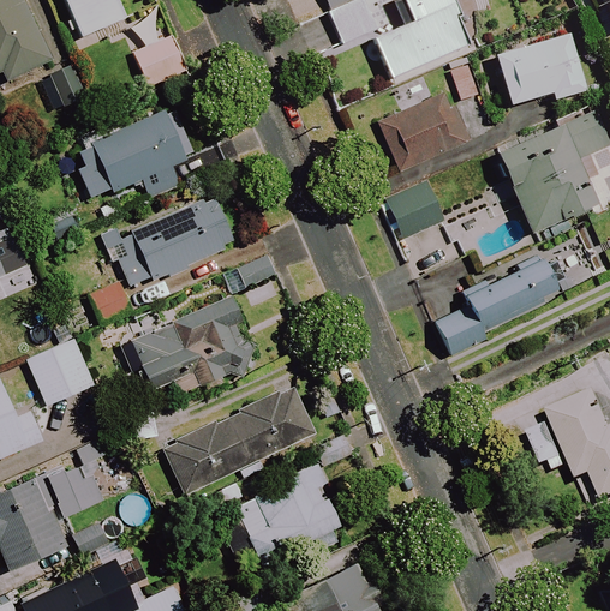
[(54,60),(25,0),(0,0),(0,72),(4,72),(7,81),(54,60)]
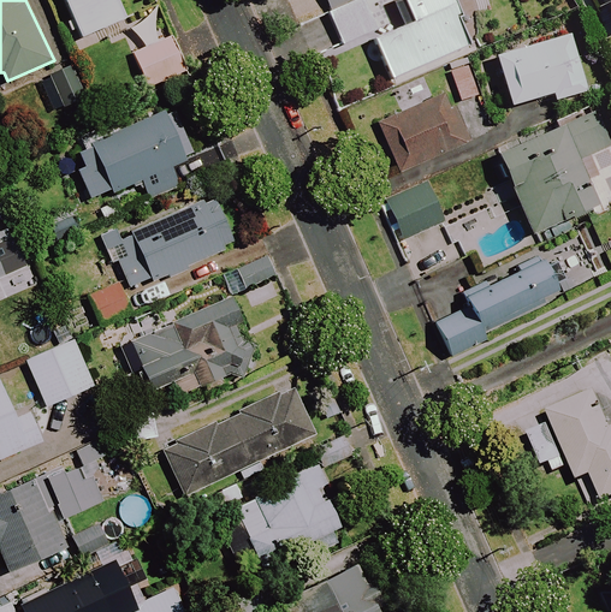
[(65,0),(82,40),(129,21),(119,0),(65,0)]
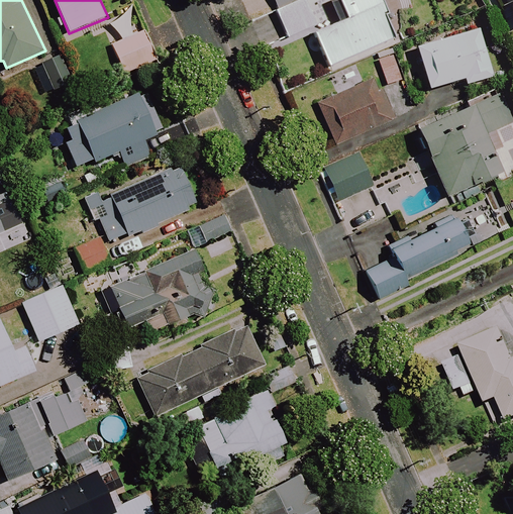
[(294,0),(276,8),(289,38),(318,25),(307,0),(294,0)]
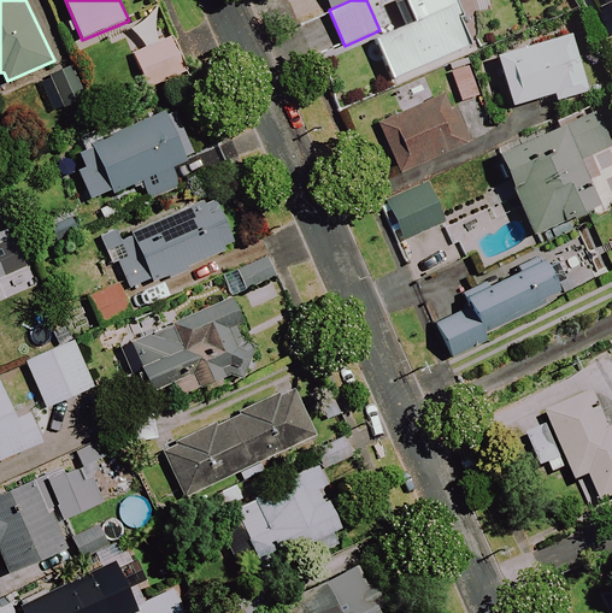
[(458,22),(464,19),(455,0),(404,0),(415,25),(377,41),(392,77),(469,47),(458,22)]
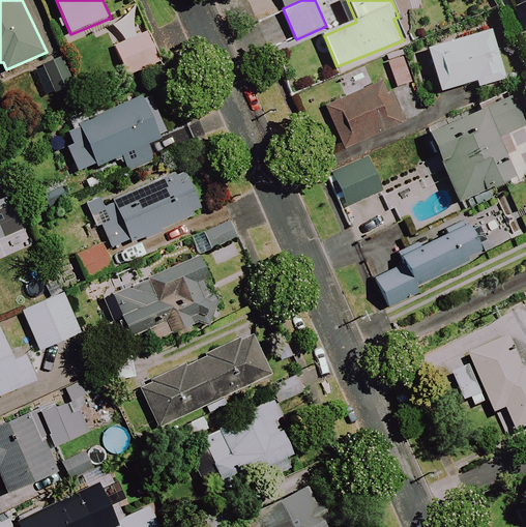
[(507,78),(493,28),(428,47),(440,90),(476,80),(478,86),(507,78)]
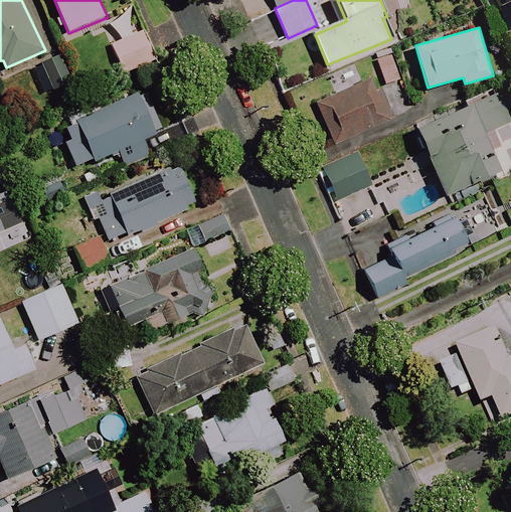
[(158,58),(145,29),(113,43),(126,72),(158,58)]
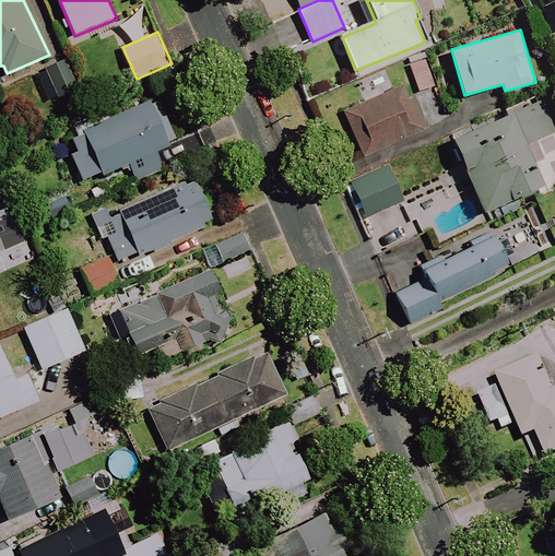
[(435,85),(424,56),(410,61),(421,91),(435,85)]
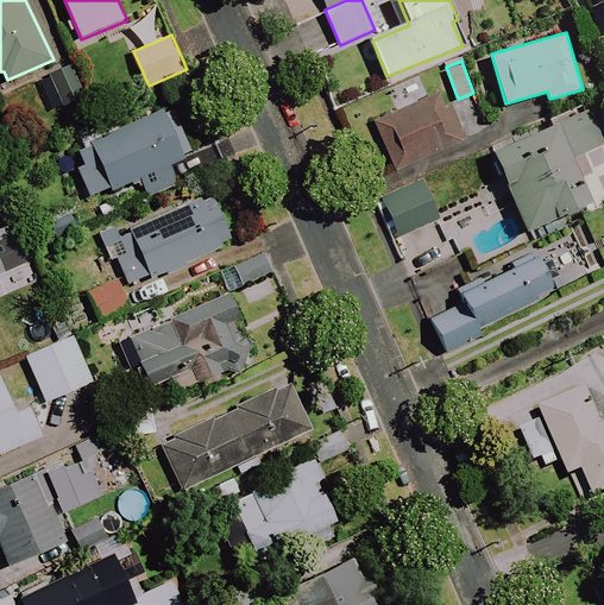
[(85,95),(70,64),(41,79),(55,109),(85,95)]
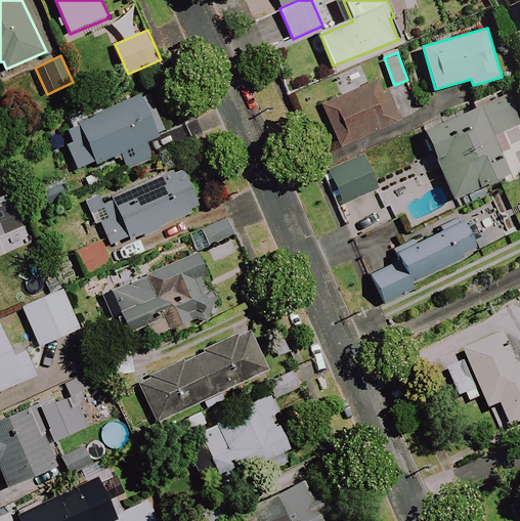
[(402,121),(393,99),(388,88),(384,90),(379,80),(323,104),(343,147),(402,121)]
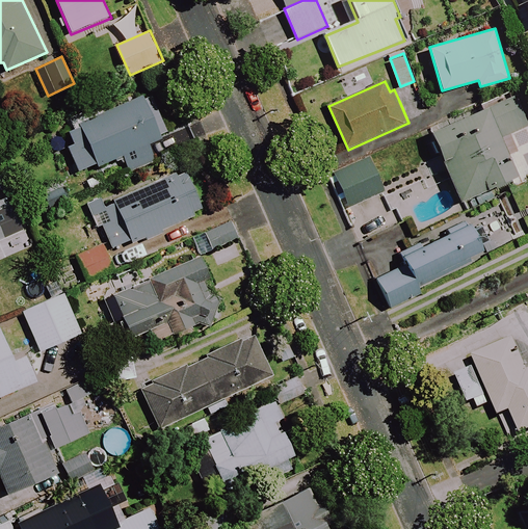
[(175,127),(155,86),(106,110),(68,129),(74,142),(67,147),(80,174),(121,153),(130,170),(159,157),(150,139),(175,127)]
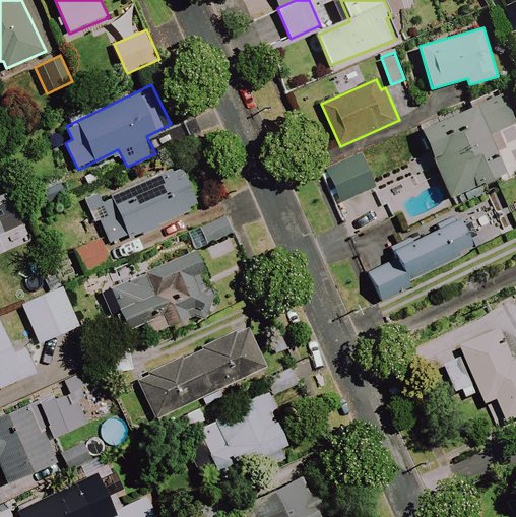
[(449,197),(508,172),(491,134),(515,123),(515,116),(505,93),(421,130),(449,197)]
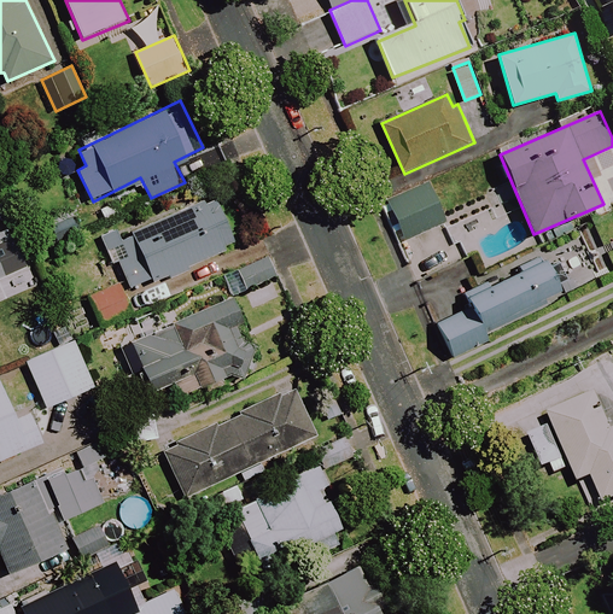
[(445,222),(430,183),(389,200),(406,239),(445,222)]
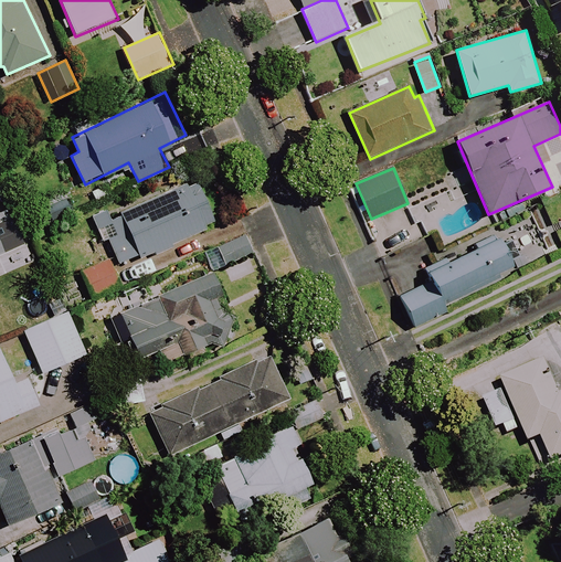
[(215,221),(199,182),(189,186),(188,182),(114,213),(110,207),(92,214),(104,242),(110,240),(122,264),(138,256),(139,260),(154,253),(155,256),(178,246),(177,243),(208,231),(205,225),(215,221)]
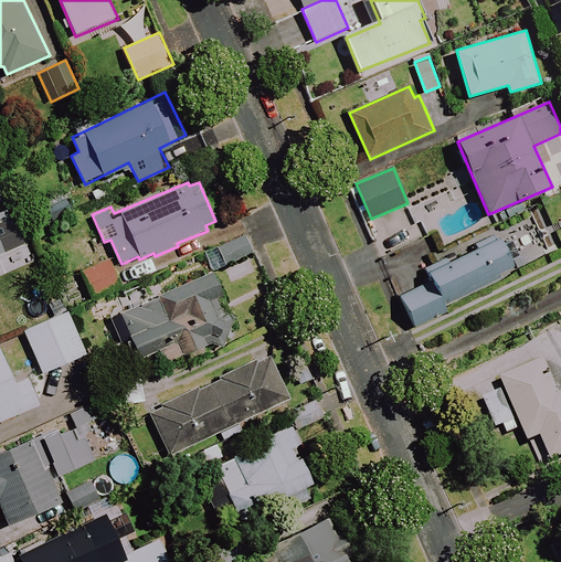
[(0,256),(9,253),(2,236),(11,233),(3,213),(0,214),(0,256)]
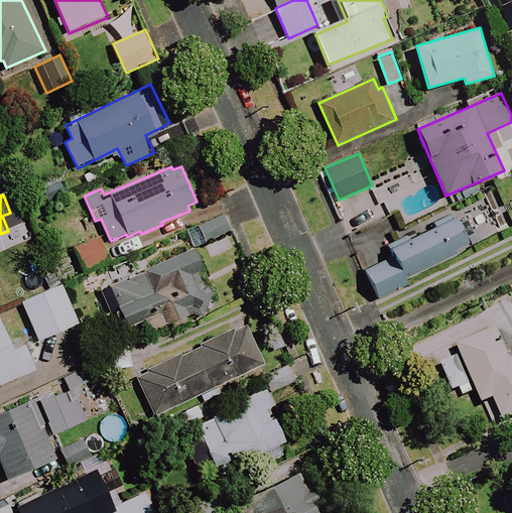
[(232,231),(225,213),(199,225),(207,242),(232,231)]
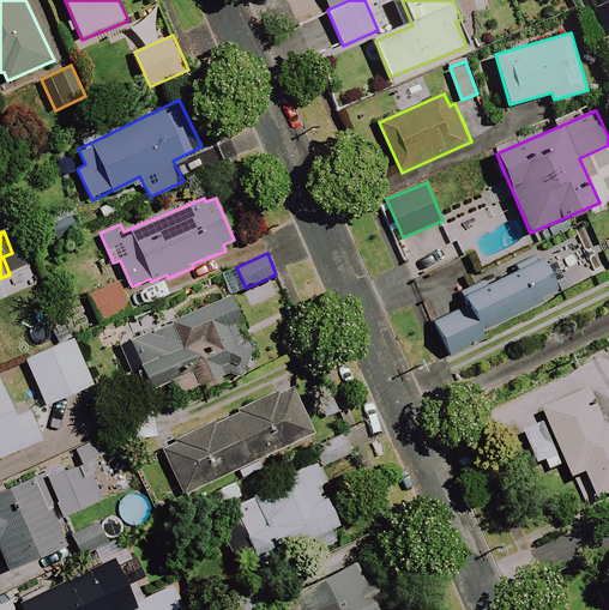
[(550,279),(554,278),(544,255),(541,258),(538,253),(516,264),(518,270),(492,283),(489,278),(460,291),(466,305),(434,320),(450,354),(482,338),(478,330),(558,294),(550,279)]
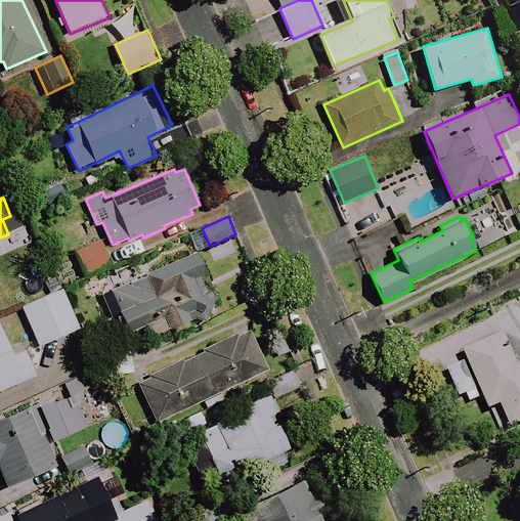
[(114,264),(101,237),(76,251),(88,276),(114,264)]
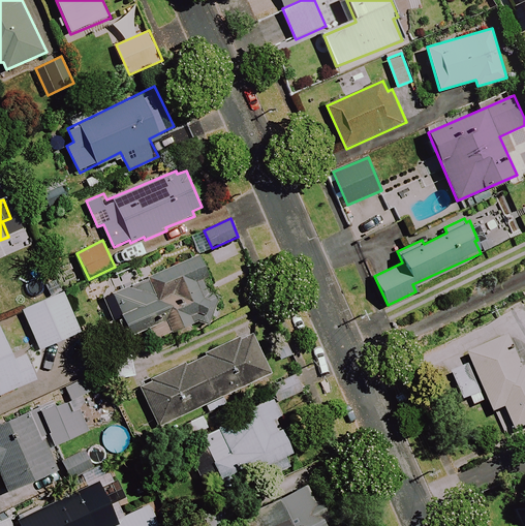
[(153,339),(195,319),(210,325),(219,295),(199,252),(111,292),(131,337),(149,330),(153,339)]
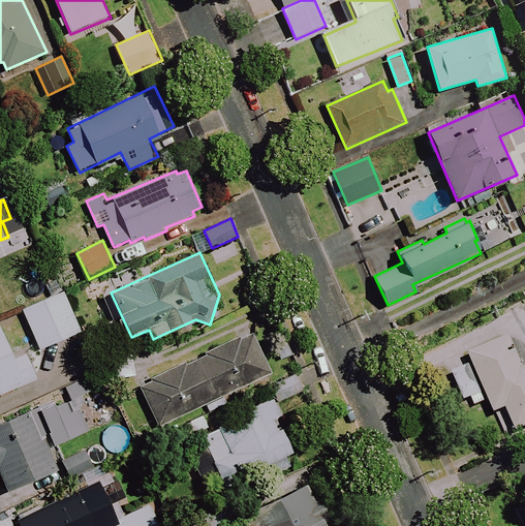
[(82,332),(66,291),(24,309),(40,348),(82,332)]
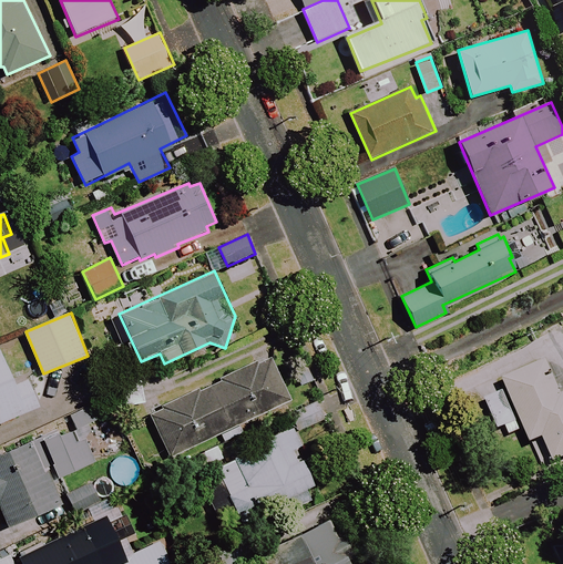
[(14,385),(0,350),(0,424),(42,407),(30,378),(14,385)]
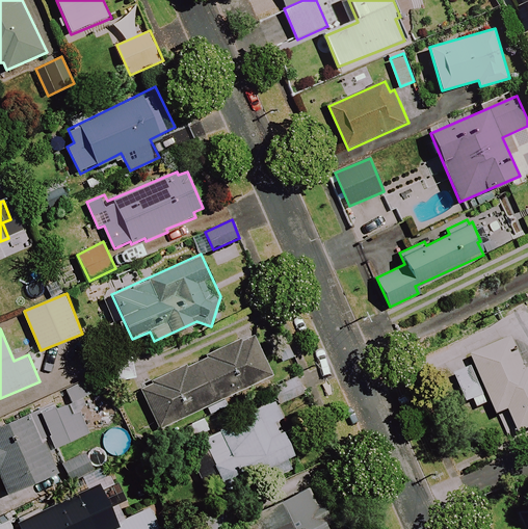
[(274,376),(254,332),(205,353),(207,356),(189,365),(187,362),(152,379),(153,384),(141,389),(161,429),(274,376)]
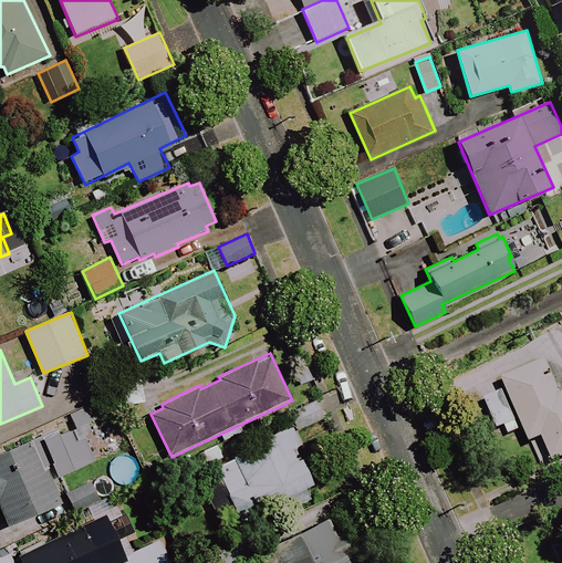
[(304,358),(291,364),(300,385),(313,378),(304,358)]
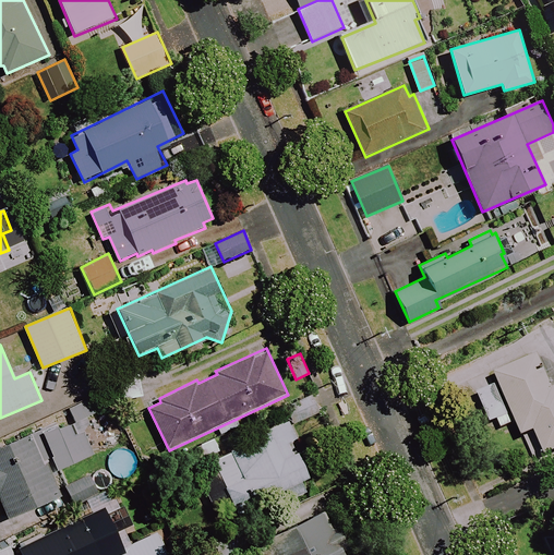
[(553,383),(540,353),(517,363),(495,374),(500,383),(479,393),(493,423),(498,421),(502,427),(516,421),(522,435),(524,436),(534,461),(545,457),(553,453),(553,383)]
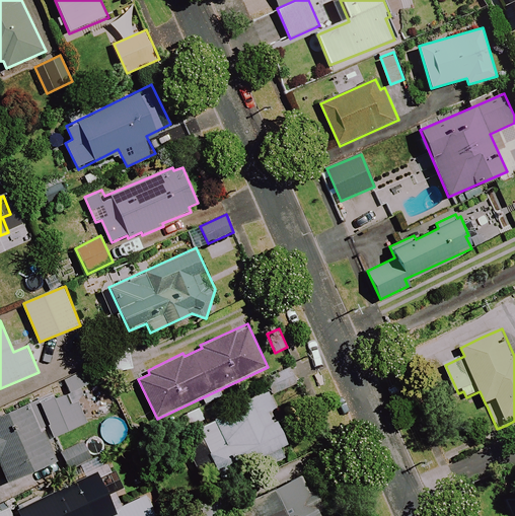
[(130,342),(104,345),(107,373),(134,369),(130,342)]
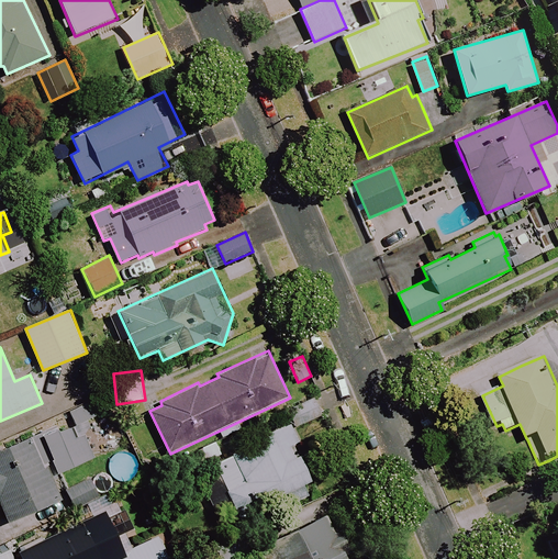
[(95,458),(85,435),(91,420),(90,418),(98,415),(91,400),(69,410),(75,422),(59,428),(57,424),(0,448),(0,509),(7,523),(64,498),(54,473),(59,471),(71,499),(97,488),(86,462),(95,458)]
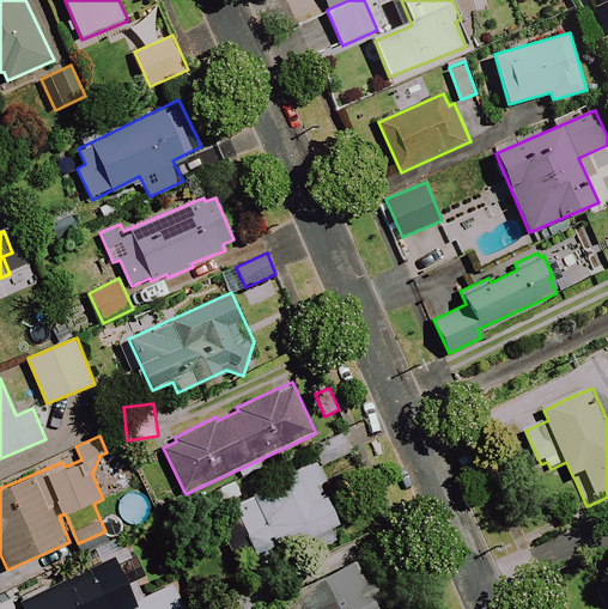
[(333,528),(345,522),(318,462),(235,501),(239,512),(226,517),(242,550),(253,546),(263,571),(336,539),(333,528)]
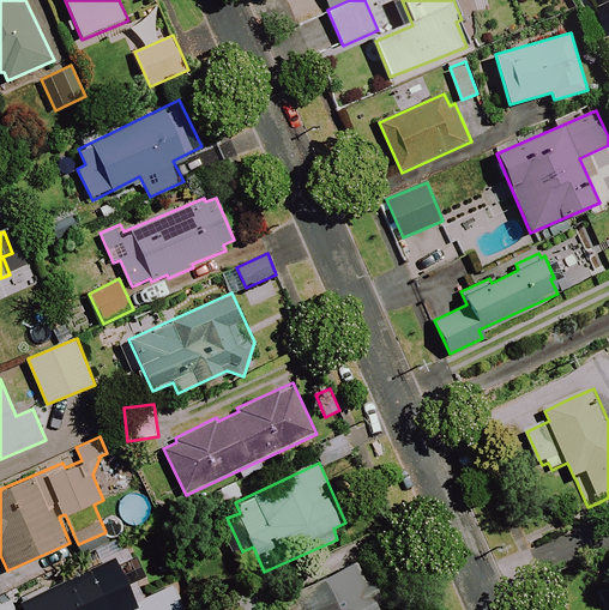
[(236,481),(210,494),(217,509),(243,495),(236,481)]
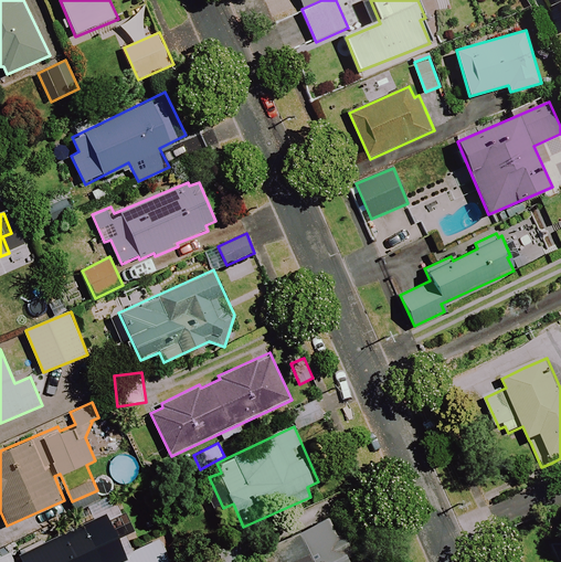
[(362,561),(339,513),(257,554),(261,561),(362,561)]
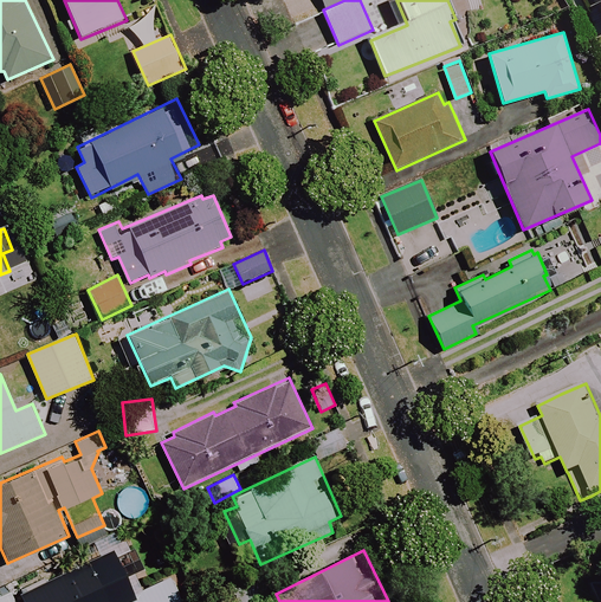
[(123,601),(129,600),(130,586),(115,552),(91,563),(90,558),(19,590),(24,601),(123,601)]
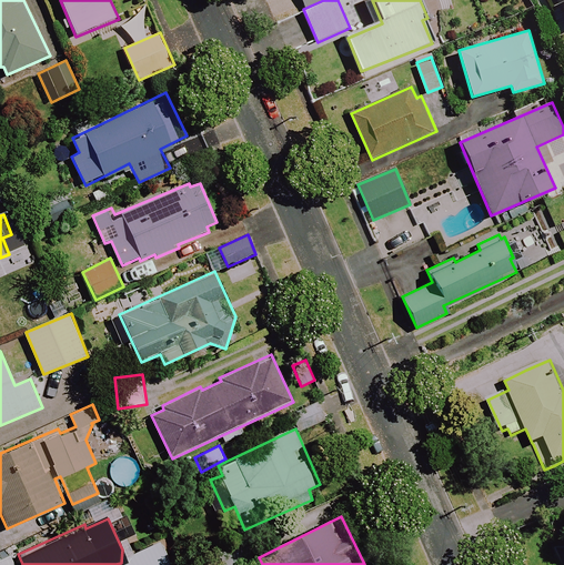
[(173,564),(161,540),(126,556),(126,564),(173,564)]
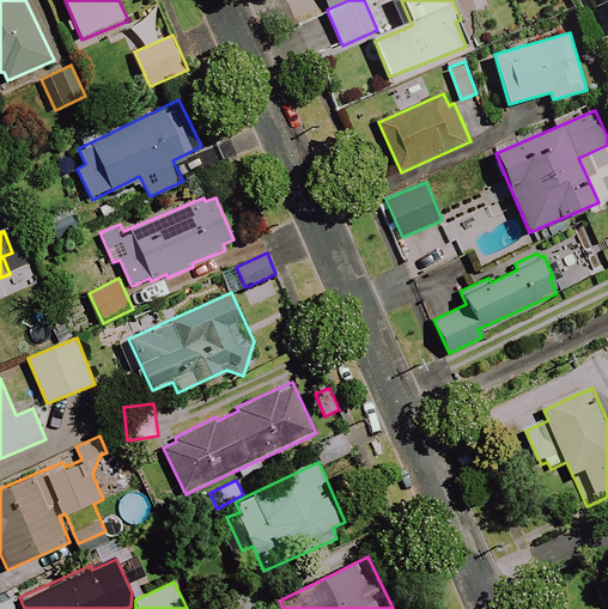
[(0,608),(16,608),(11,595),(0,598),(0,608)]
